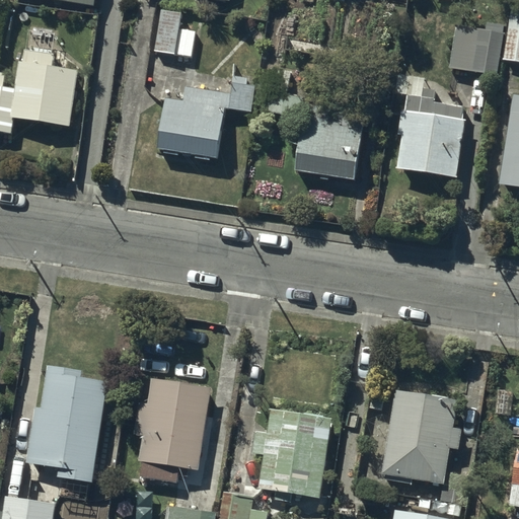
[(182,9),(160,7),(156,48),(175,50),(174,53),(194,55),(196,28),(180,26),(182,9)]
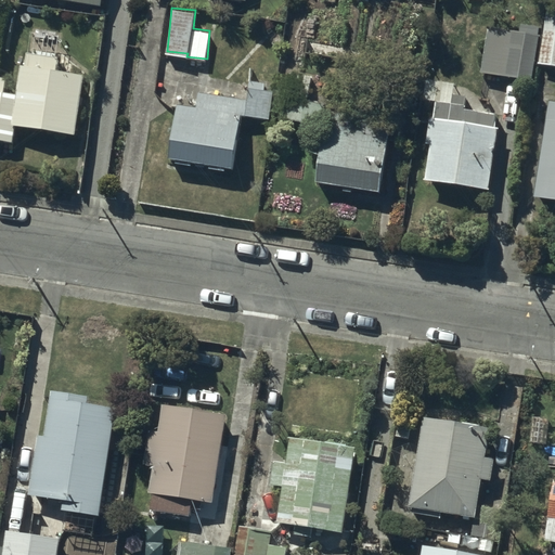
[(519,27),(487,24),(481,71),(532,77),(538,24),(520,22),(519,27)]
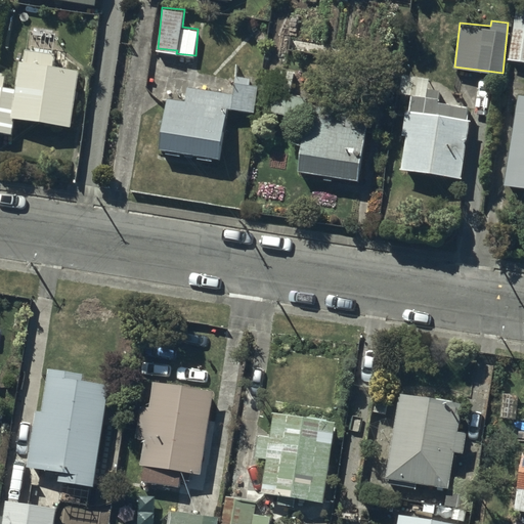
[(523,26),(513,25),(509,57),(523,58),(523,26)]
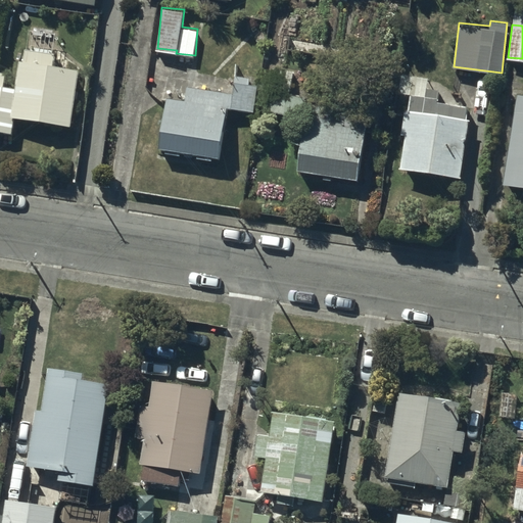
[(0,129),(12,131),(14,116),(70,123),(77,67),(53,64),(54,51),(25,48),(24,58),(18,58),(15,86),(5,85),(7,72),(0,70),(0,129)]
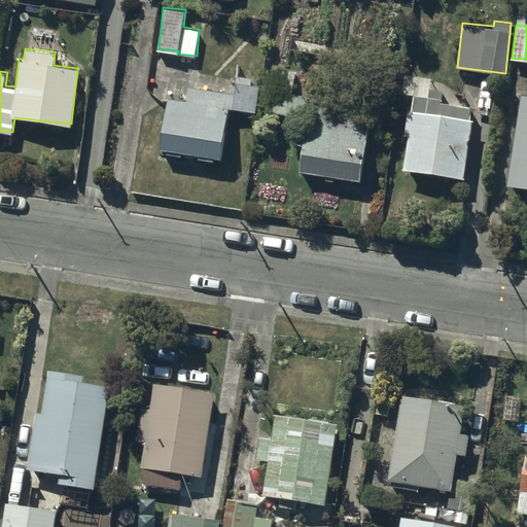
[(409,134),(403,167),(462,176),(472,107),(480,108),(483,88),(457,83),(456,90),(431,86),(433,77),(405,72),(402,92),(414,95),(413,109),(407,109),(405,133),(409,134)]
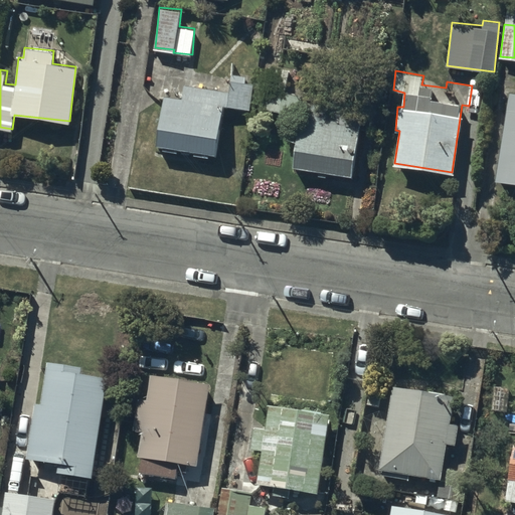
[(183,98),(164,95),(156,145),(215,154),(222,105),(249,109),(253,83),(244,82),(246,74),(232,72),(229,91),(185,83),(183,98)]
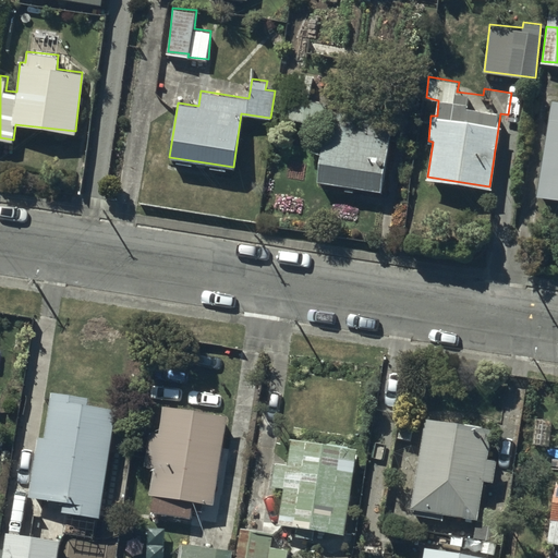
[(557,98),(553,98),(536,192),(557,195),(557,98)]
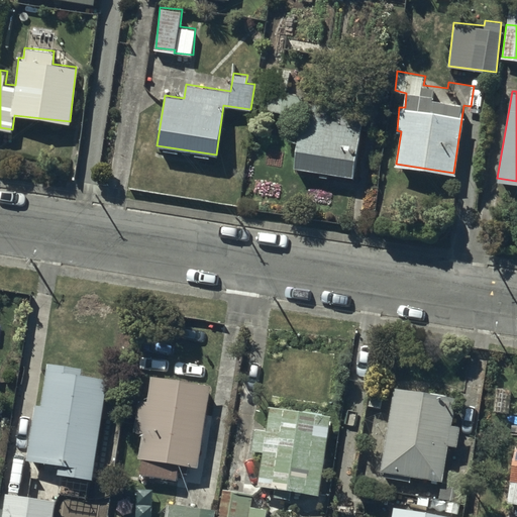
[(364,112),(303,103),(294,166),(353,175),(364,112)]
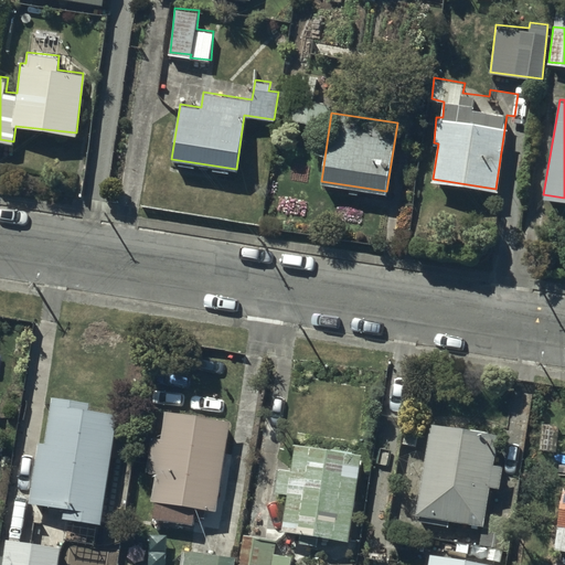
[(88,400),(52,395),(45,440),(38,439),(31,500),(64,503),(63,516),(66,516),(64,536),(95,540),(97,522),(100,522),(118,411),(87,405),(88,400)]
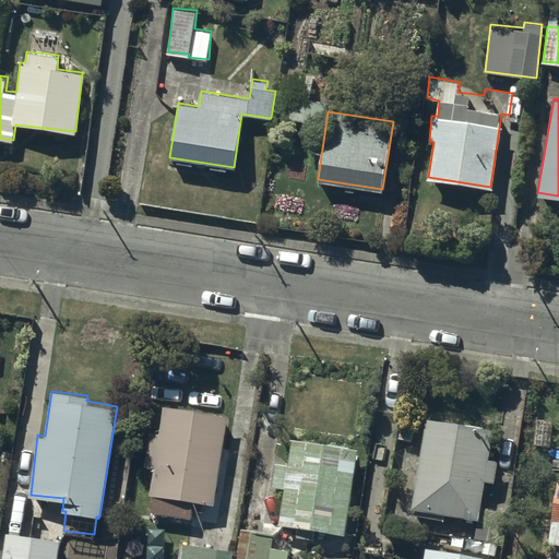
[(215,506),(227,413),(194,406),(163,404),(159,431),(151,430),(146,463),(154,464),(150,495),(154,495),(152,512),(192,518),(194,502),(215,506)]
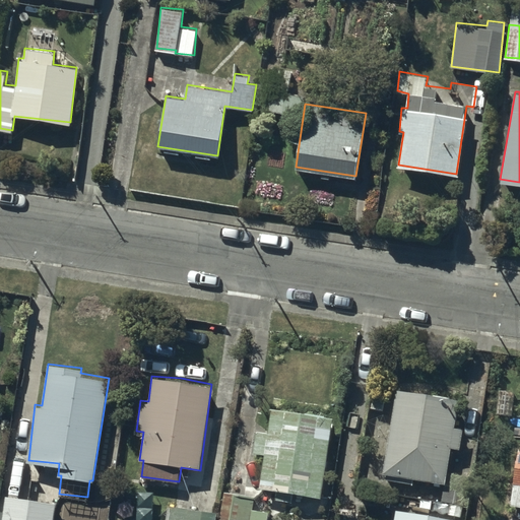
[(459,398),(396,388),(383,472),(386,472),(385,478),(413,482),(414,477),(444,482),(450,445),(459,447),(462,428),(454,426),(459,398)]
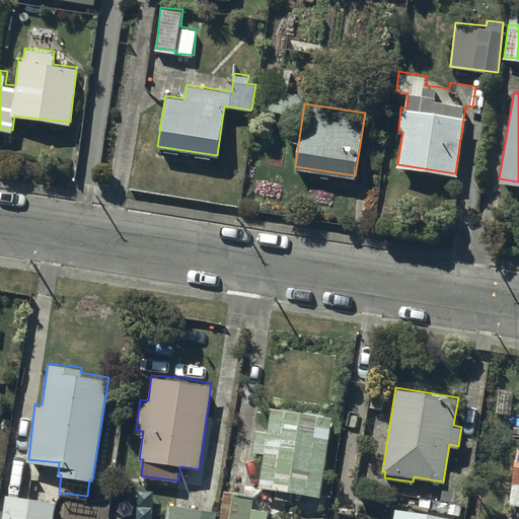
[(319,496),(331,416),(301,409),(271,406),(268,430),(254,429),(251,451),(263,452),(258,486),(276,488),(275,498),(291,500),(293,491),(319,496)]
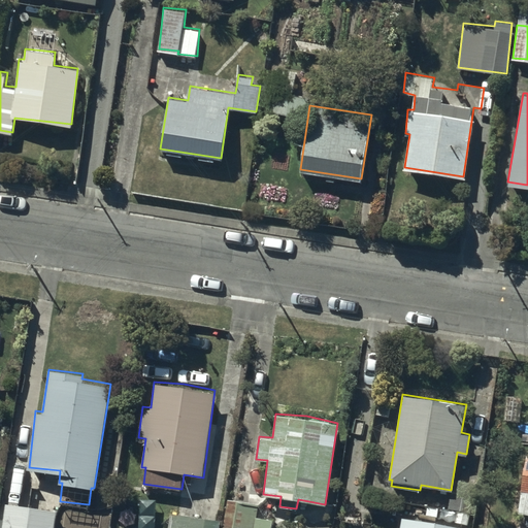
[(527,454),(519,510),(527,512),(527,454)]
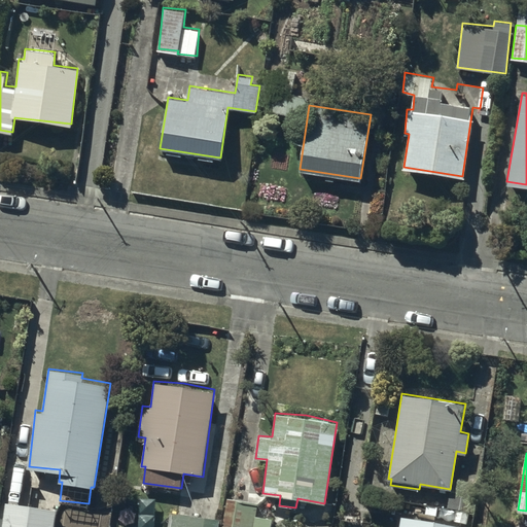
[(258,501),(226,498),(223,526),(272,526),(273,518),(257,516),(258,501)]
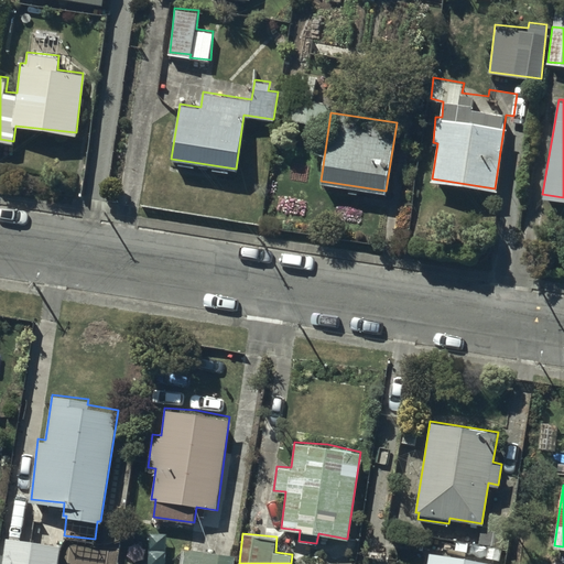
[(58,563),(62,544),(4,535),(0,563),(58,563)]
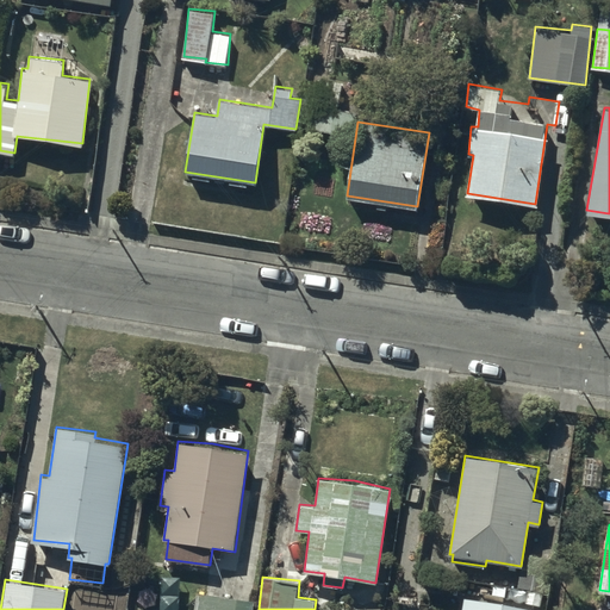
[(537,609),(539,605),(466,592),(461,609),(537,609)]
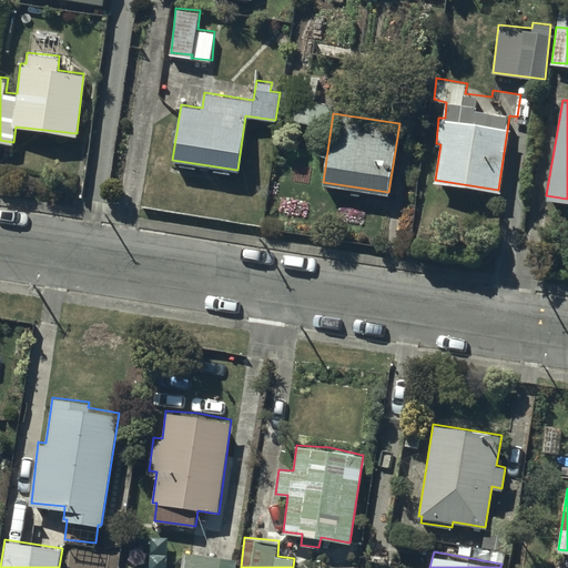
[(180,553),(179,567),(221,567),(222,554),(180,553)]
